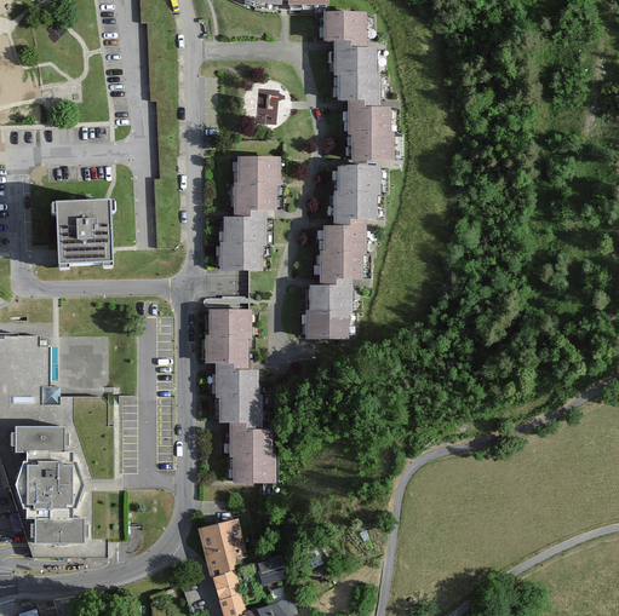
[(367,11),(321,11),(322,39),(331,39),(331,45),(331,74),(336,74),(337,97),(348,97),(348,102),(348,131),(353,131),(353,159),(353,167),(348,167),(336,167),(336,191),(332,191),(333,218),(333,224),(317,225),(319,248),(314,248),(315,278),(315,283),(305,283),(305,310),(302,310),(303,339),(349,338),(349,314),(354,314),(353,280),(362,280),(362,254),(366,254),(366,226),(376,225),(374,193),(378,193),(378,161),(393,160),(391,104),(379,104),(378,42),(367,42),(367,11)]
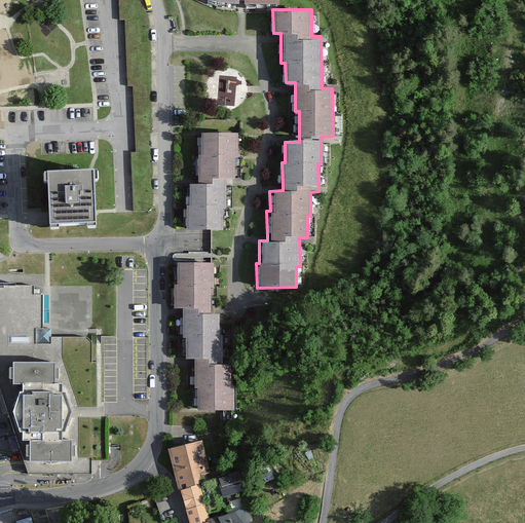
[(222,75),(220,102),(236,103),(238,76),(222,75)]
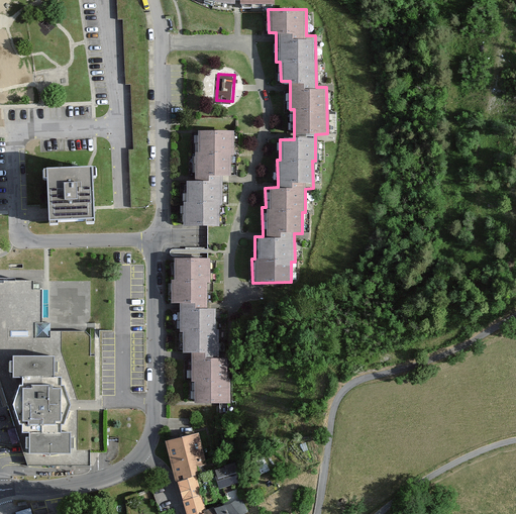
[(233,131),(197,130),(197,152),(194,152),(194,180),(183,180),(183,199),(180,199),(180,225),(218,225),(219,203),(222,203),(222,177),(222,174),(229,174),(229,152),(233,152),(233,131)]
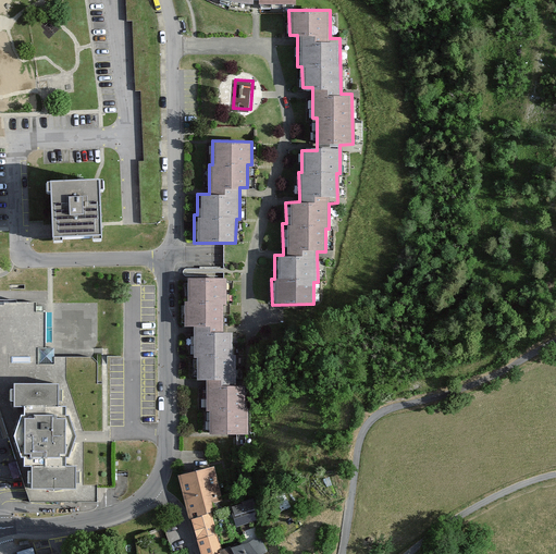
[(107,175),(45,177),(46,223),(47,243),(108,241),(107,175)]
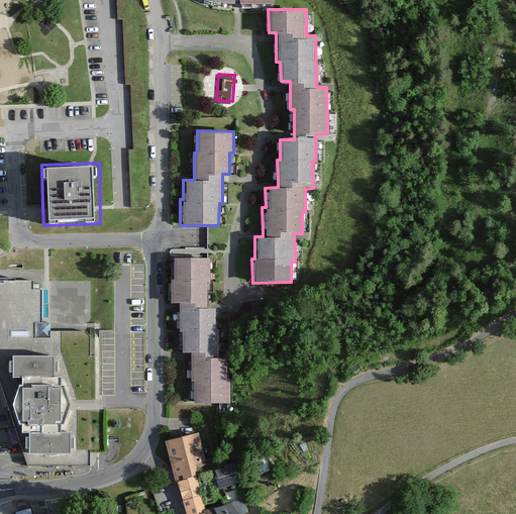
[(209,258),(173,258),(173,282),(170,282),(169,304),(179,304),(178,330),(182,330),(182,336),(218,339),(218,328),(214,328),(214,307),(206,307),(206,282),(209,282),(209,258)]
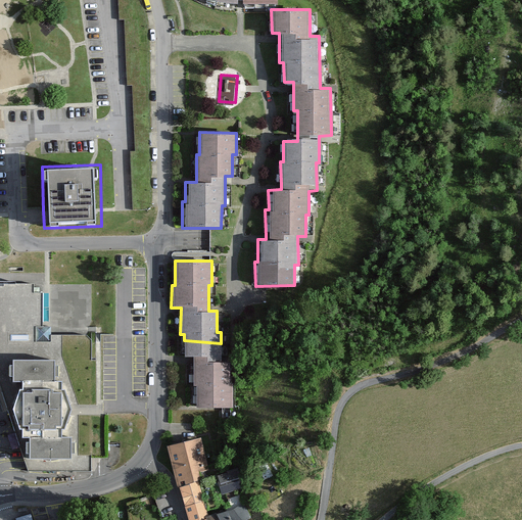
[(4,292),(0,292),(0,400),(20,457),(25,470),(90,470),(90,455),(99,456),(100,410),(100,405),(101,360),(92,360),(93,340),(86,333),(50,334),(51,325),(47,325),(43,325),(43,292),(35,292),(35,283),(4,283),(4,292)]
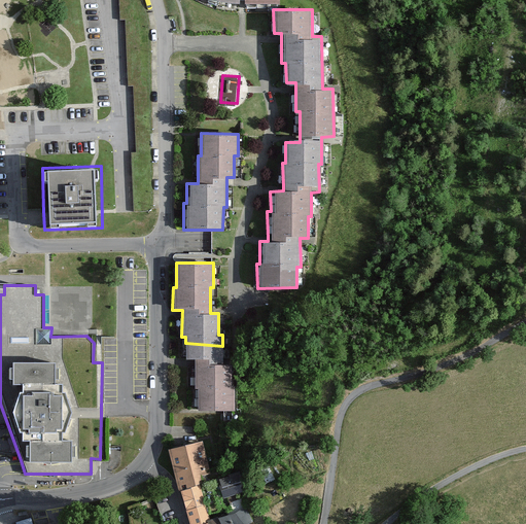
[(199,387),(199,410),(234,411),(234,387),(231,387),(231,363),(222,363),(222,346),(185,343),(185,358),(196,358),(195,387),(199,387)]
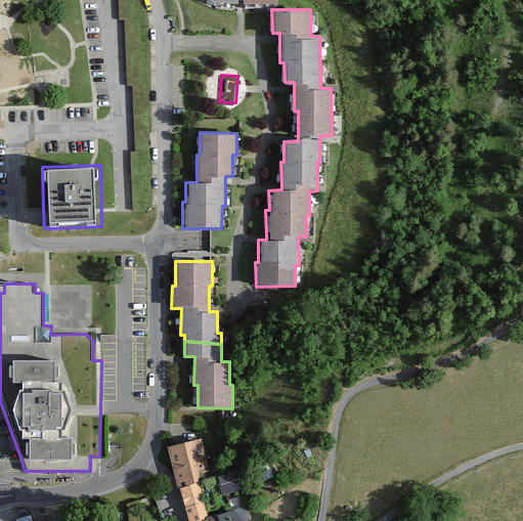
[(183,442),(167,447),(176,479),(178,488),(180,488),(183,495),(190,520),(248,520),(251,520),(244,503),(230,510),(228,511),(215,514),(213,512),(209,514),(197,481),(202,480),(201,473),(207,472),(210,471),(200,438),(183,442)]
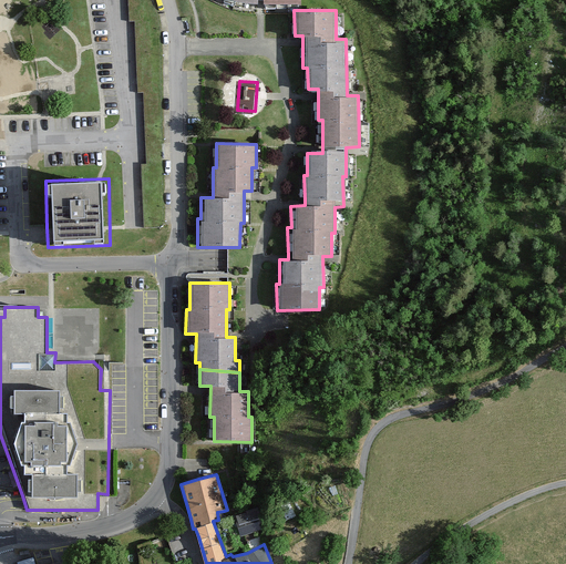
[(257,506),(235,514),(240,534),(266,525),(257,506)]
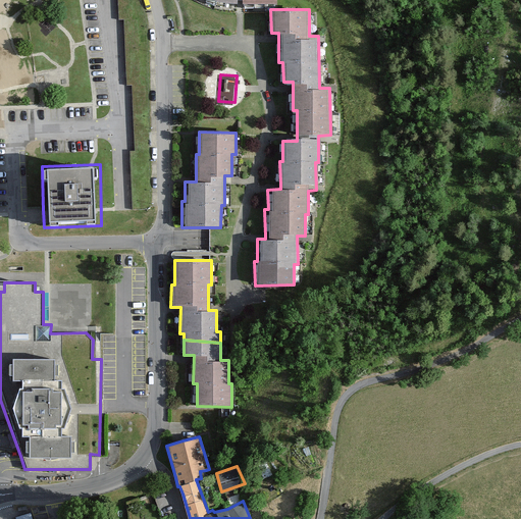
[(19,518),(35,518),(33,510),(18,515),(19,518)]
